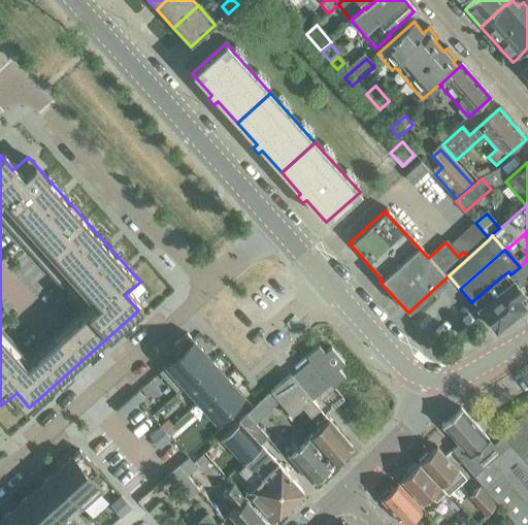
[(527,259),(520,267),(515,271),(526,284),(527,286),(527,259)]
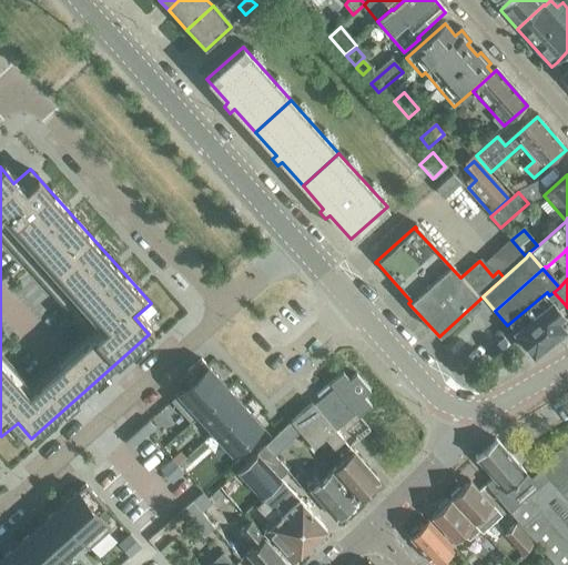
[(528,315),(510,330),(534,357),(565,332),(557,322),(563,319),(557,312),(566,305),(554,292),(549,295),(528,314),(528,315)]
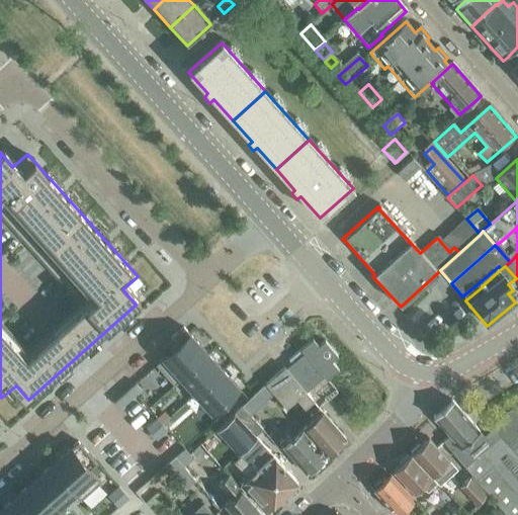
[(168,355),(155,366),(156,367),(173,387),(174,388),(181,380),(180,380),(207,356),(183,329),(162,348),(168,355)]
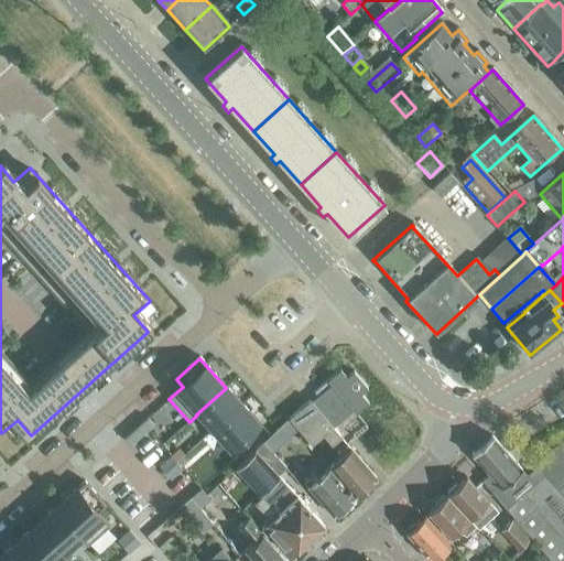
[(318,399),(312,405),(333,429),(353,412),(355,416),(368,405),(361,396),(368,390),(354,374),(347,379),(340,371),(314,394),(318,399)]
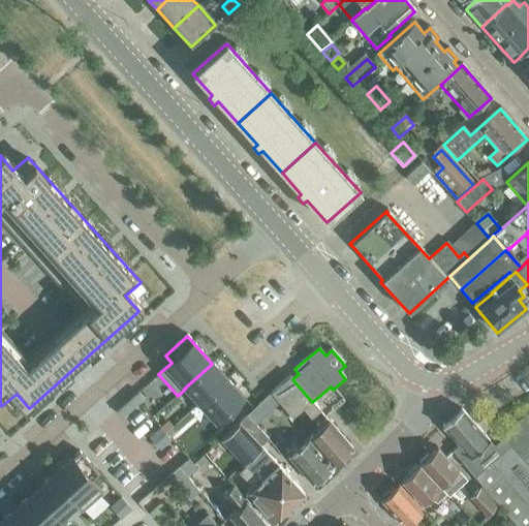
[(212,364),(184,389),(185,389),(199,405),(226,380),(212,364)]
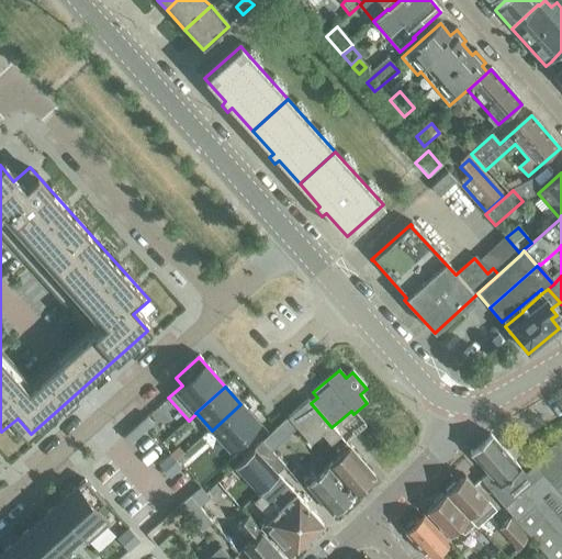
[(322,436),(332,427),(311,403),(310,400),(288,418),(310,445),(322,436)]
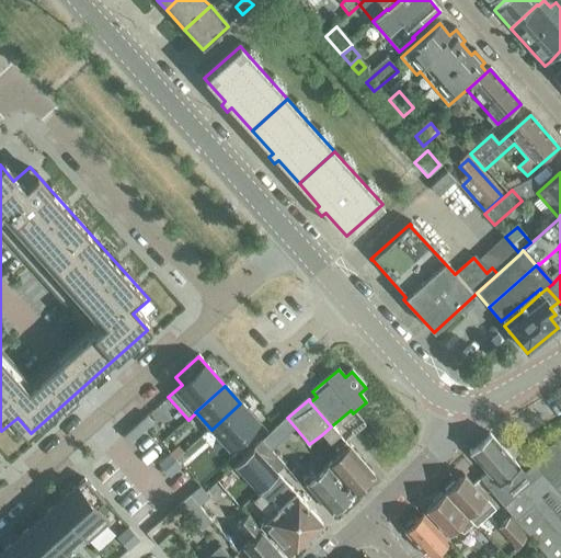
[(240,403),(212,430),(228,448),(256,422),(240,403)]
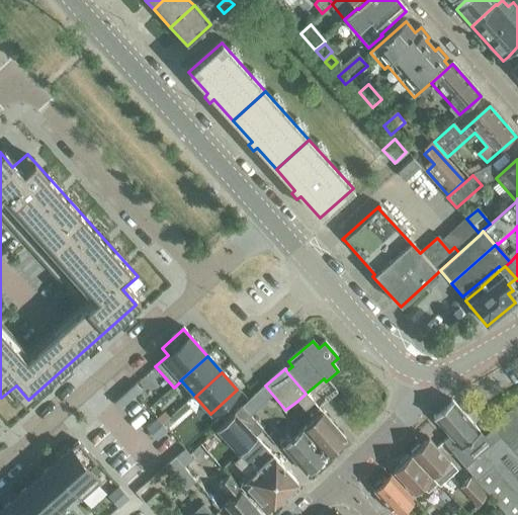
[(135,385),(124,395),(130,401),(136,396),(141,392),(136,385),(135,385)]
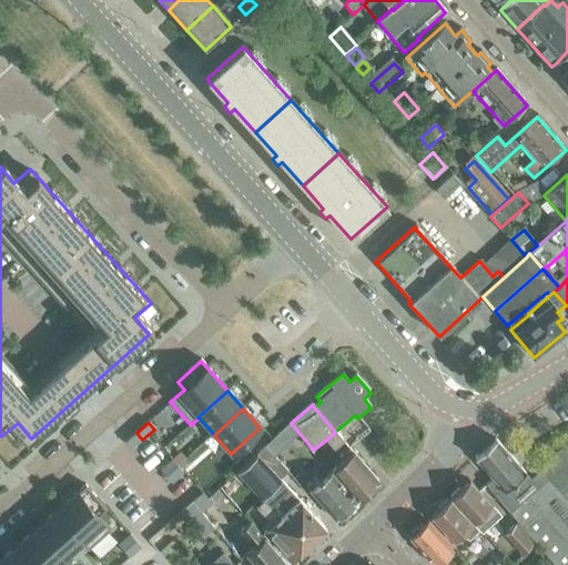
[(335,432),(325,441),(334,451),(344,442),(335,432)]
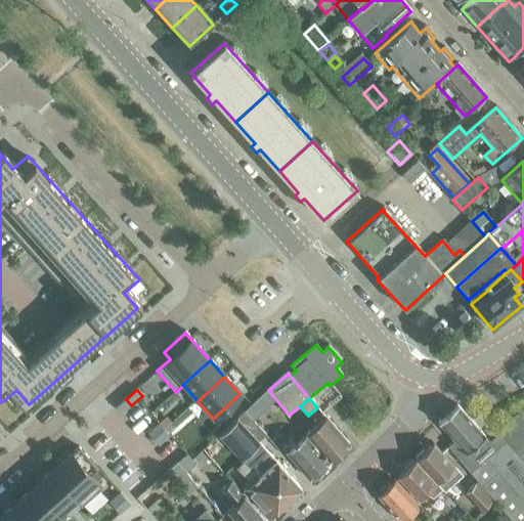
[(126,399),(115,408),(121,415),(131,405),(126,399)]
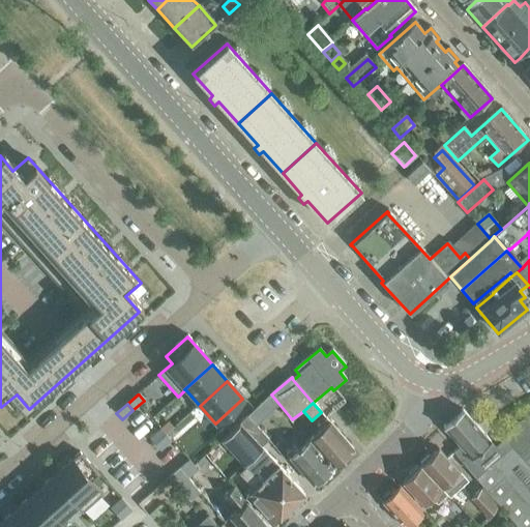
[(263,406),(249,418),(260,429),(260,430),(272,419),(263,406)]
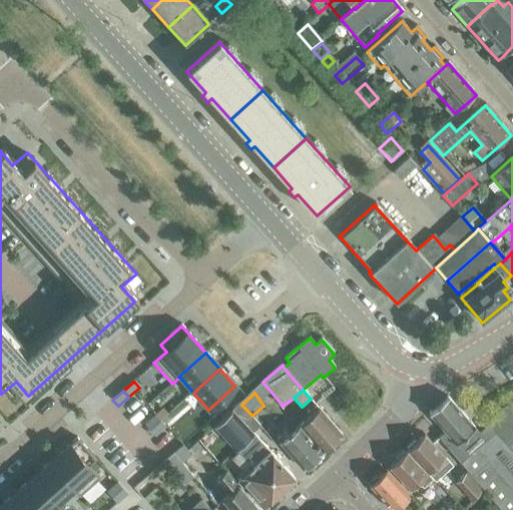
[(448,398),(429,415),(430,416),(445,433),(440,438),(439,439),(498,509),(512,509),(512,452),(495,431),(484,440),(474,429),(475,429),(450,401),(448,398)]
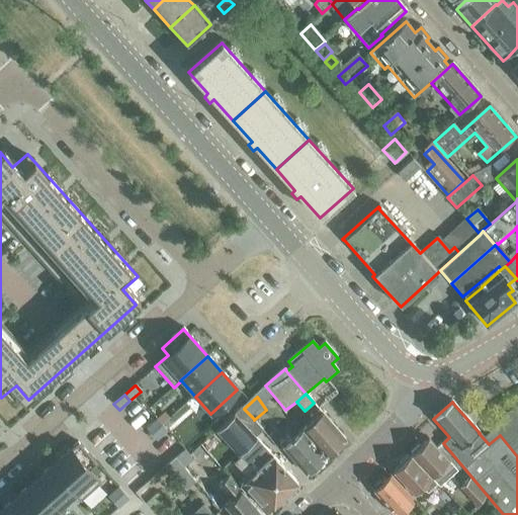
[(517,403),(492,426),(500,435),(517,456),(517,403)]
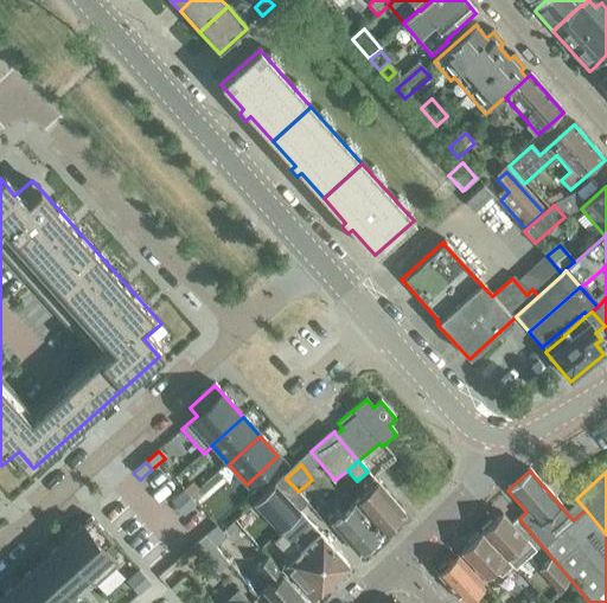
[(323,572),(332,583),(349,568),(299,513),(307,505),(283,479),(254,506),(279,532),(282,536),(319,576),(323,572)]
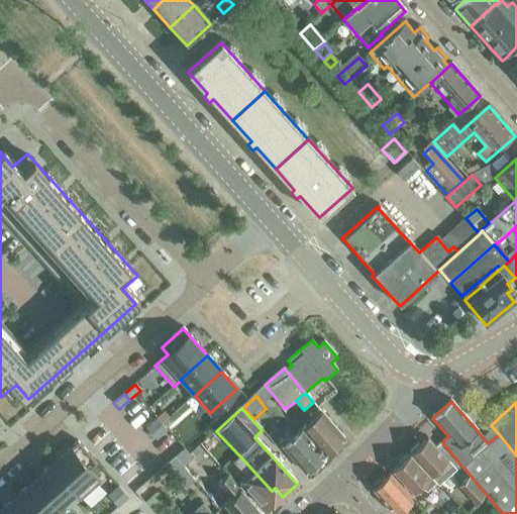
[(312,420),(302,429),(325,457),(327,454),(331,454),(335,451),(336,447),(344,440),(318,409),(309,416),(312,420)]
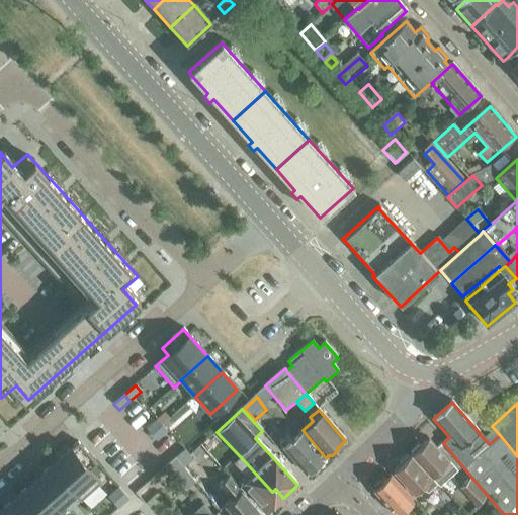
[(156,420),(146,430),(151,435),(162,426),(156,420)]
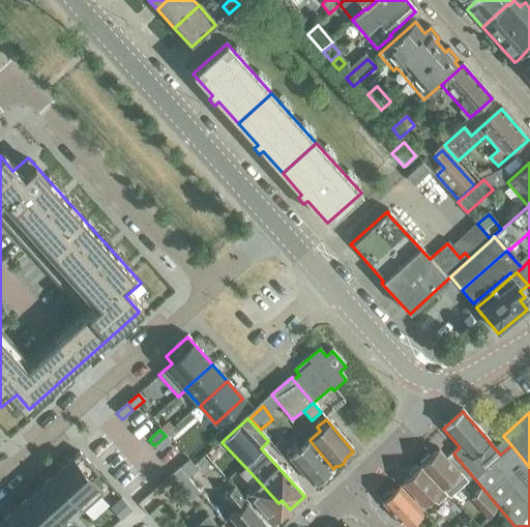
[(166,436),(154,445),(159,451),(171,442),(166,436)]
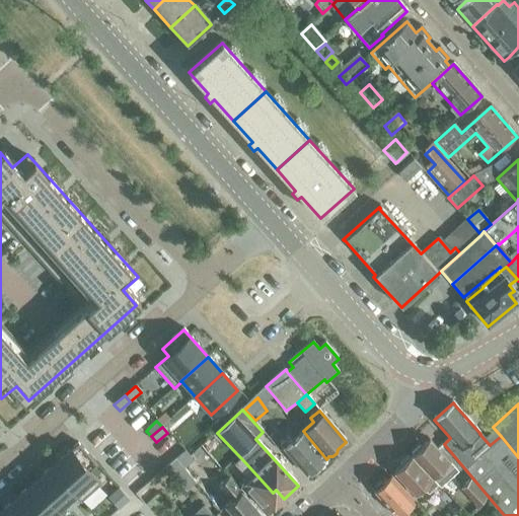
[(323,461),(326,459),(303,431),(292,440),(289,437),(280,445),(306,475),(315,468),(319,468),(323,465),(323,461)]
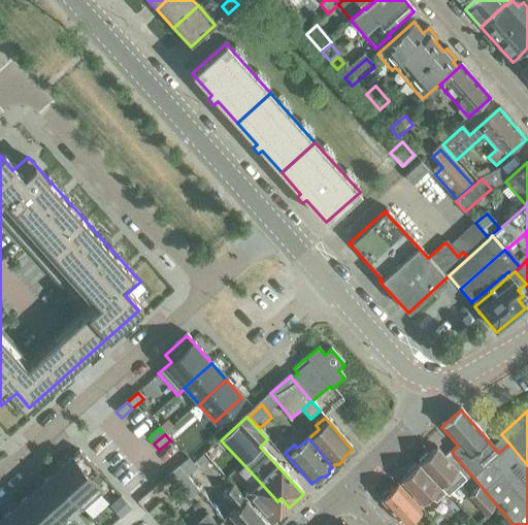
[(419,465),(446,494),(447,495),(465,479),(436,449),(428,456),(427,455),(419,462),(421,463),(419,465)]
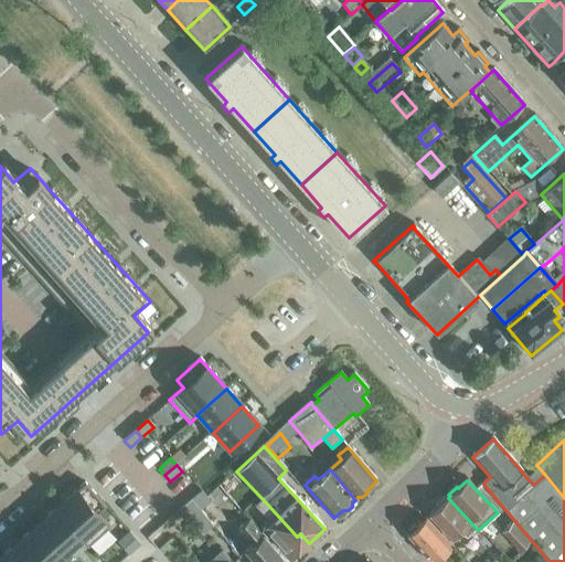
[(85,484),(55,510),(81,540),(87,549),(88,548),(110,529),(97,515),(105,507),(85,484)]
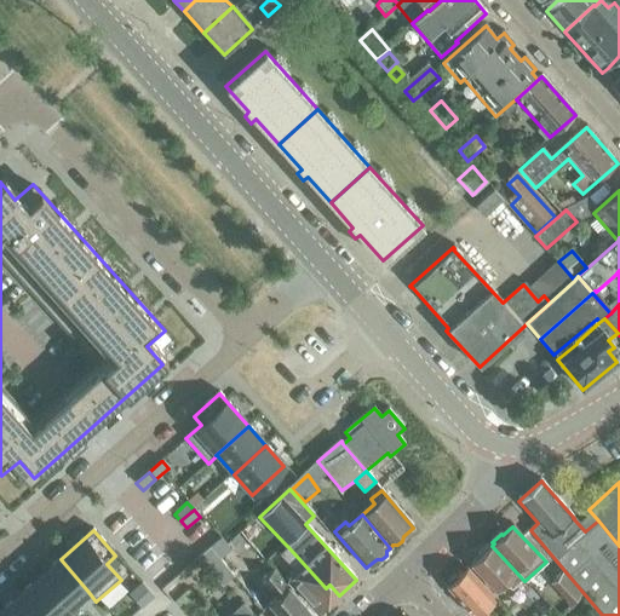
[(504,583),(512,592),(523,580),(492,546),(489,548),(487,547),(478,556),(480,557),(475,562),(470,566),(495,592),(504,583)]
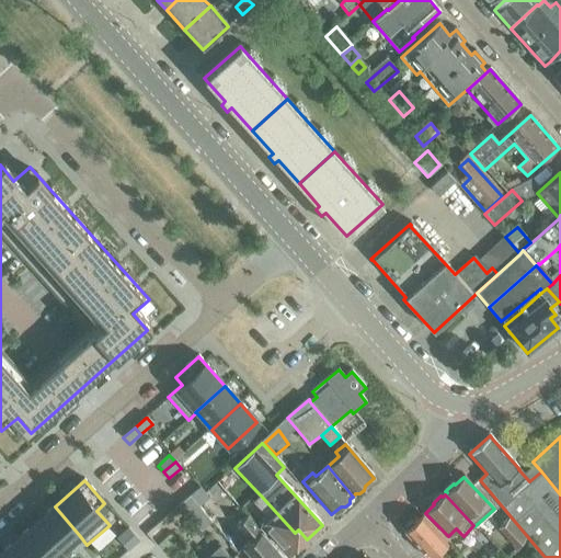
[(288,557),(307,539),(298,530),(295,533),(261,496),(256,500),(264,507),(260,511),(268,520),(260,527),(286,557),(288,557)]
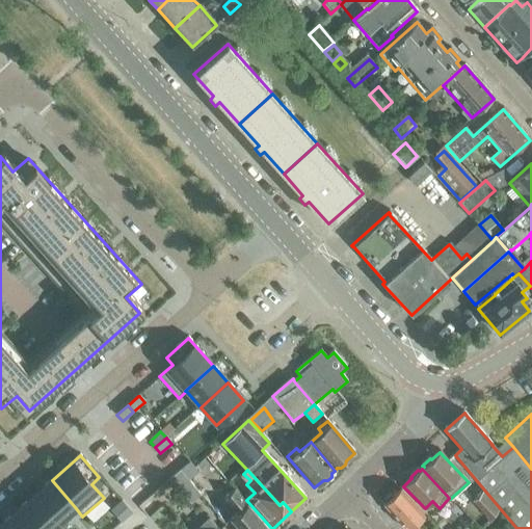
[(186,477),(191,482),(197,477),(192,471),(186,477)]
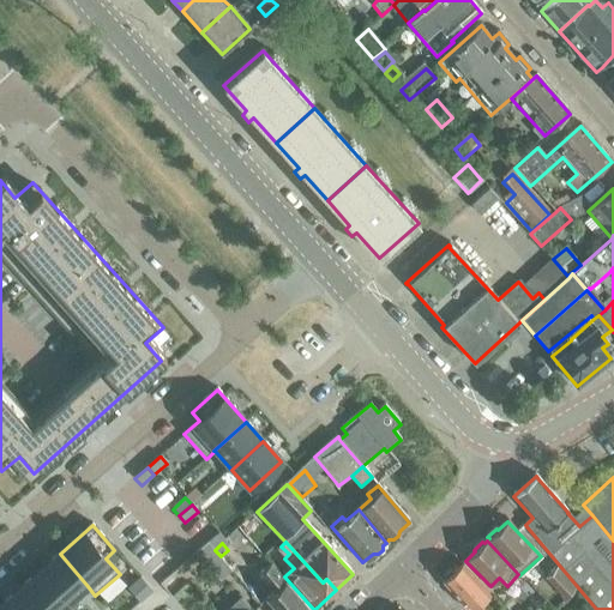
[(202,561),(220,581),(232,571),(214,551),(202,561)]
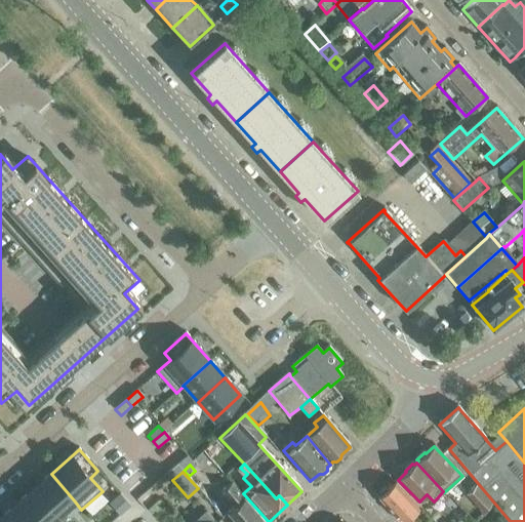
[(51,474),(34,489),(58,516),(75,502),(51,474)]
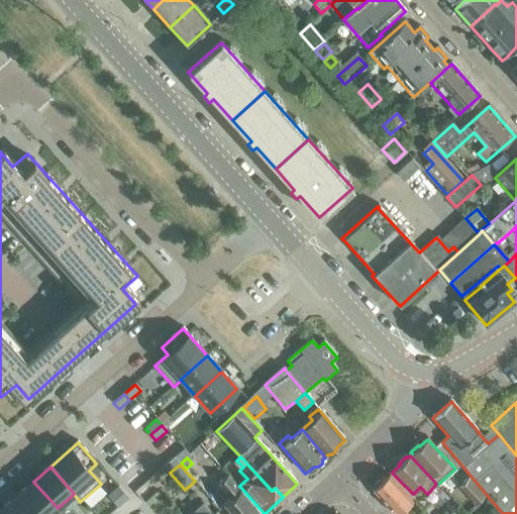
[(422,509),(413,500),(390,475),(383,482),(378,481),(374,485),(375,489),(372,491),(393,513),(399,513),(406,507),(412,513),(418,513),(422,509)]
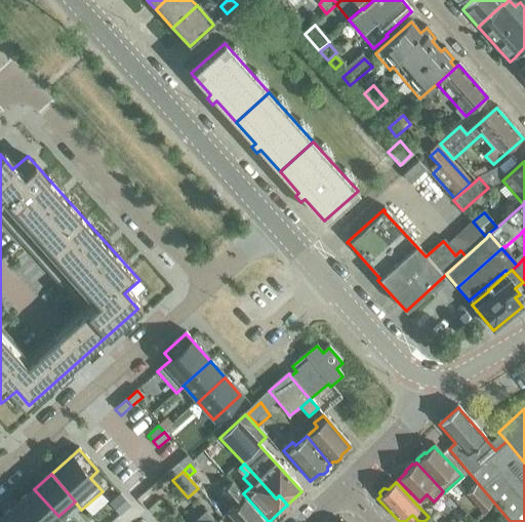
[(231,484),(229,486),(221,492),(235,508),(228,513),(235,521),(263,521),(231,484)]
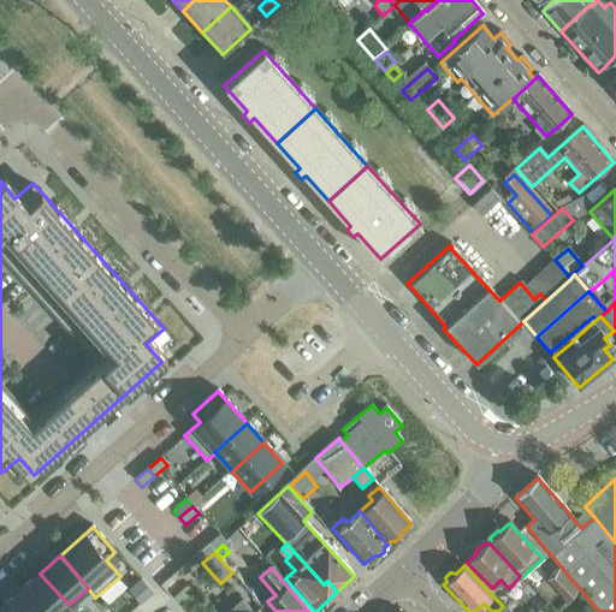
[(548,581),(567,602),(578,593),(560,571),(548,581)]
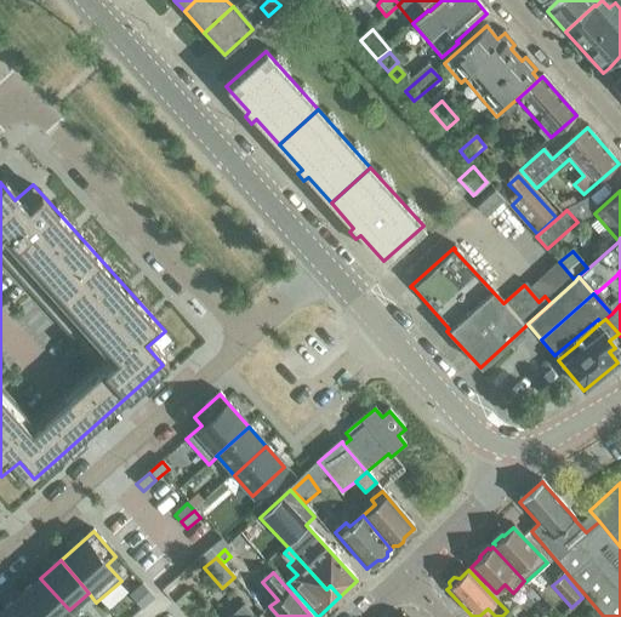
[(40,578),(21,595),(40,616),(62,616),(69,610),(40,578)]
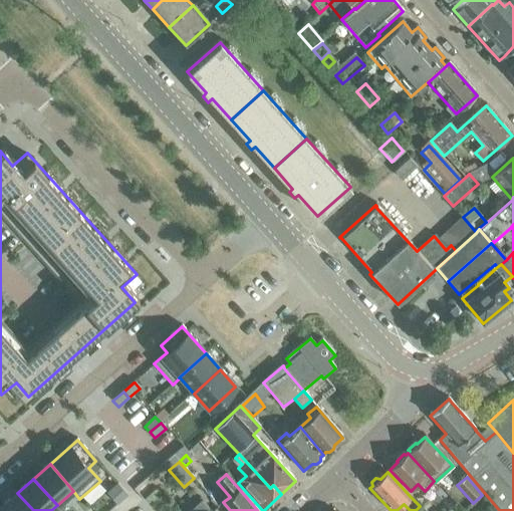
[(116,485),(106,494),(111,500),(122,491),(116,485)]
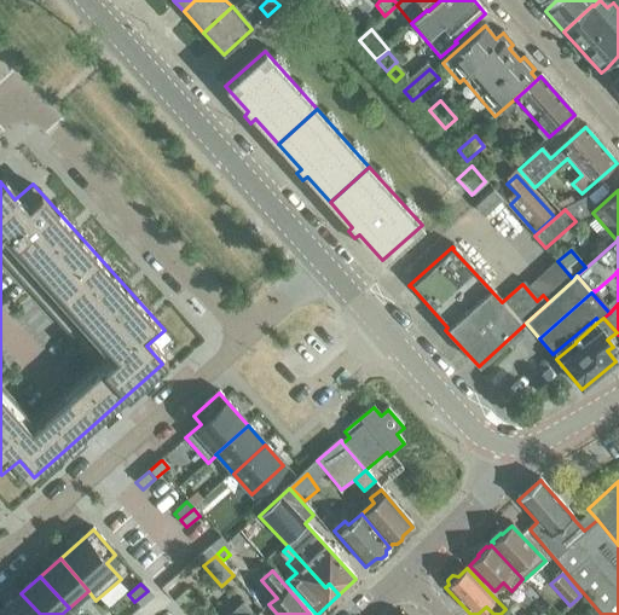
[(148,591),(134,602),(140,609),(154,597),(148,591)]
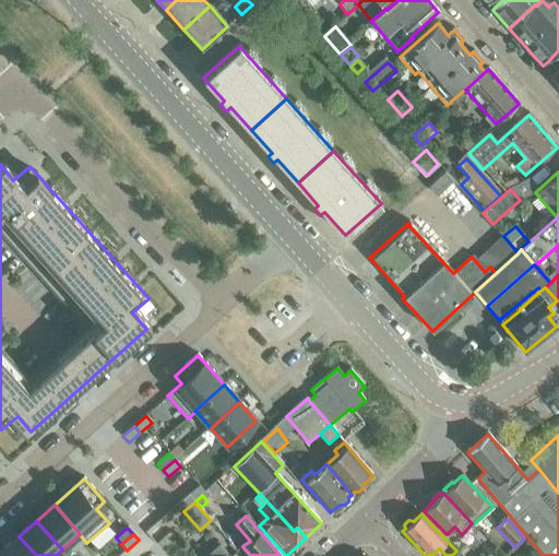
[(36,555),(19,536),(1,552),(4,555),(36,555)]
